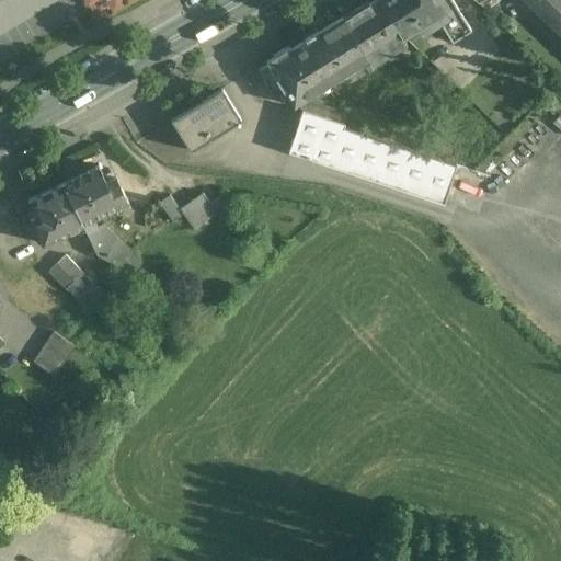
[(380,0),(368,0),(343,15),(368,56),(382,48),(385,53),(404,41),(401,35),(402,35),(380,0)]
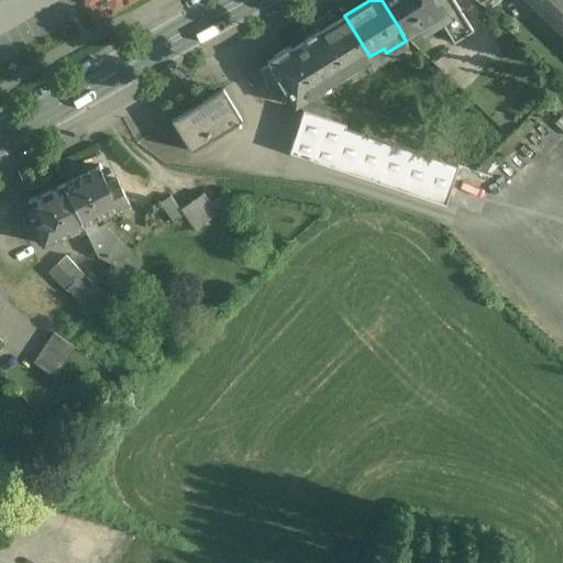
[(382,0),(404,35),(418,26),(422,34),(441,22),(453,43),(473,31),(454,0),(382,0)]
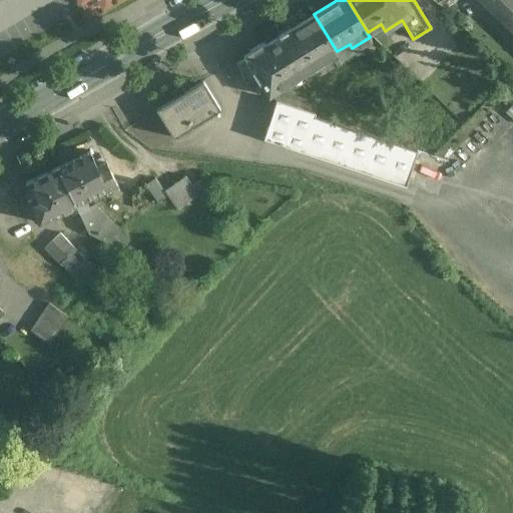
[(512,0),(483,0),(512,28),(512,0)]
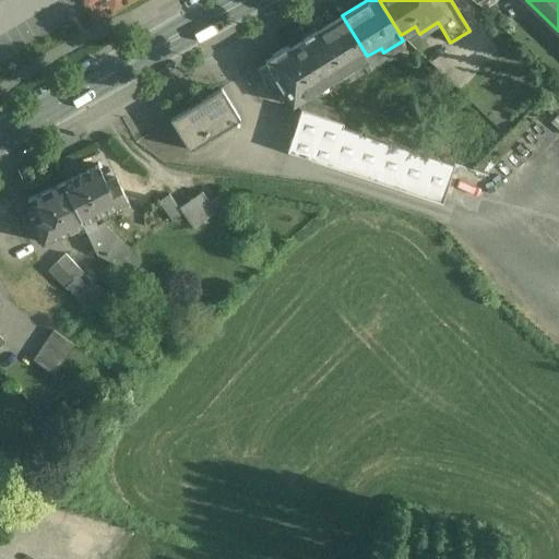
[(367,56),(342,15),(316,32),(314,30),(302,36),(305,39),(306,38),(331,80),(342,73),(343,74),(352,68),(352,67),(367,57),(367,56)]
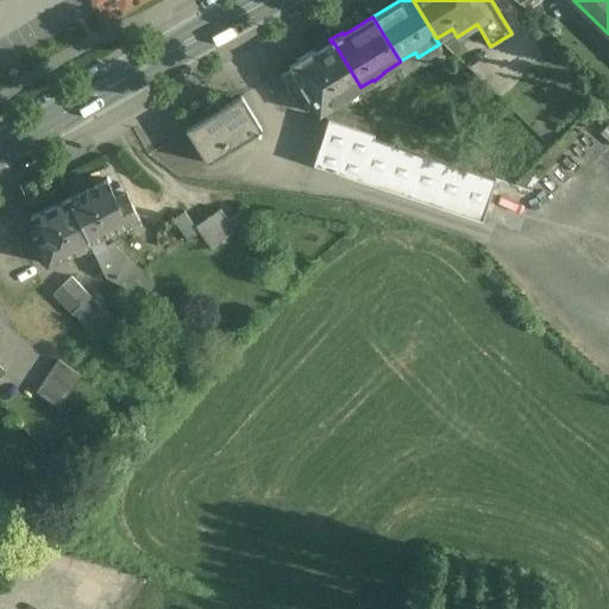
[(332,43),(314,54),(314,52),(290,67),(293,71),(282,77),(290,89),(288,90),(296,105),(302,101),(307,107),(314,102),(320,112),(360,87),(333,42),(332,43)]
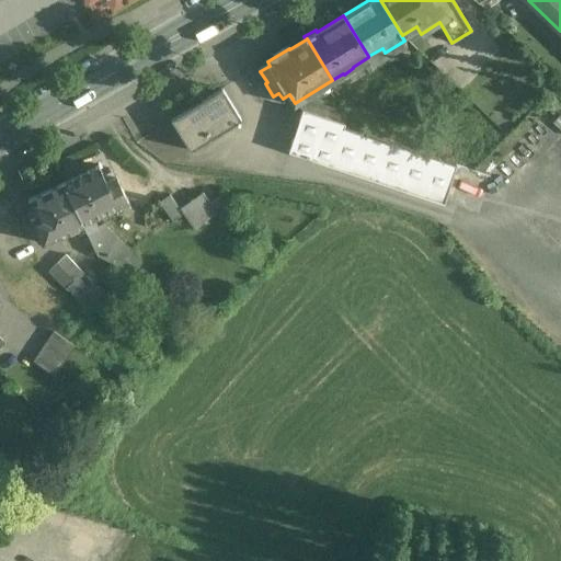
[(224,88),(173,121),(192,150),(242,117),(224,88)]
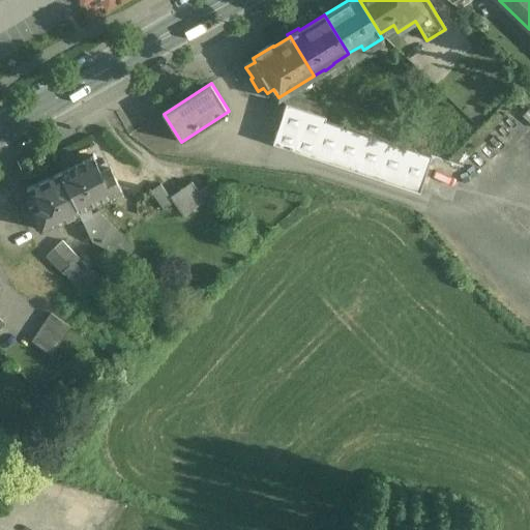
[(327,108),(296,97),(295,98),(290,97),(285,99),(287,104),(324,116),(327,108)]
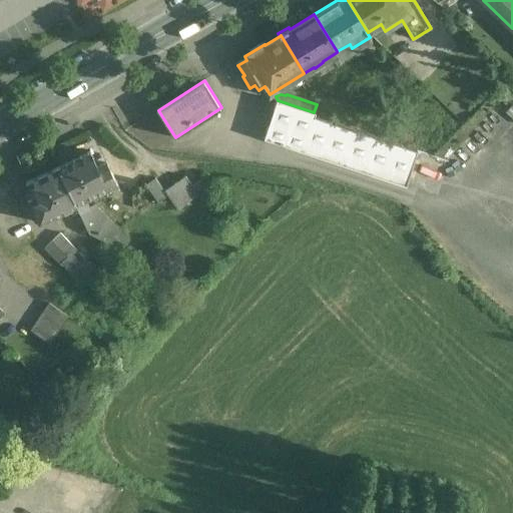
[(314,112),(278,100),(264,139),(302,151),(314,116),(315,112),(314,112)]
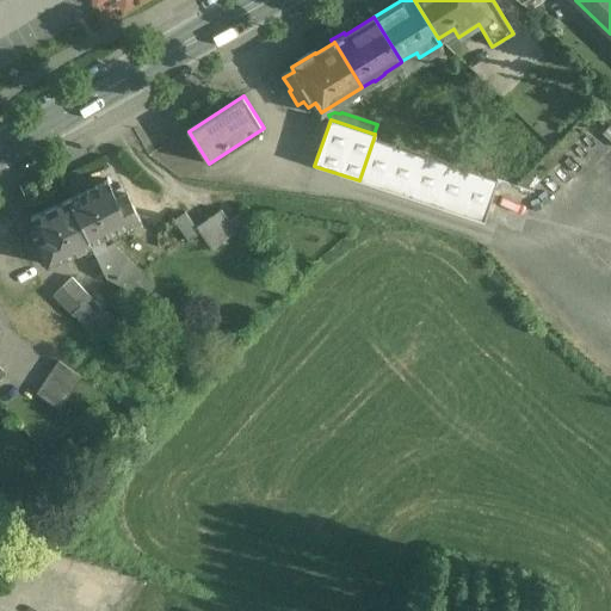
[(396,146),(374,139),(359,180),(382,189),(396,146)]
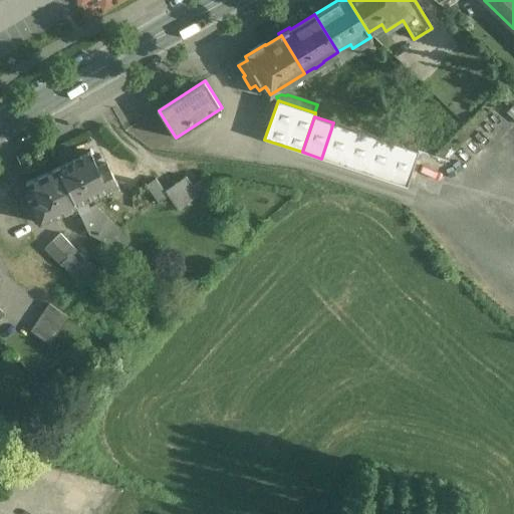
[(417,151),(333,122),(321,159),(406,186),(417,151)]
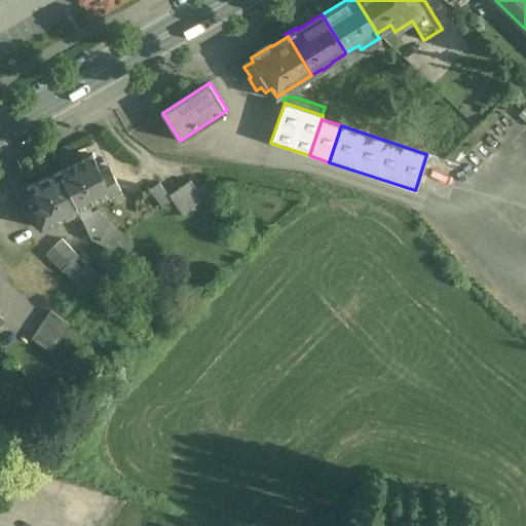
[(94,155),(59,171),(76,209),(87,203),(113,191),(115,196),(121,194),(108,164),(99,168),(94,155)]
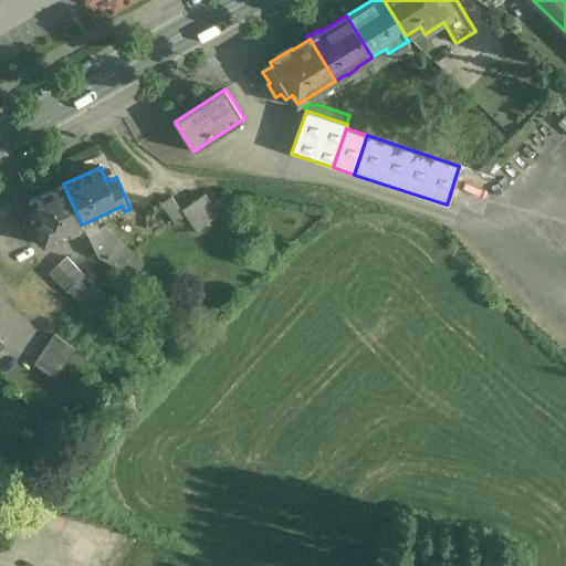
[(63,184),(27,200),(37,220),(31,222),(42,245),(83,227),(82,224),(63,184)]
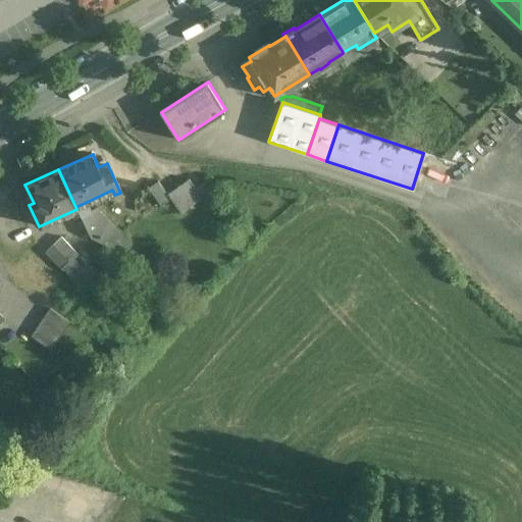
[(189,179),(167,194),(170,200),(179,213),(202,198),(196,189),(189,179)]
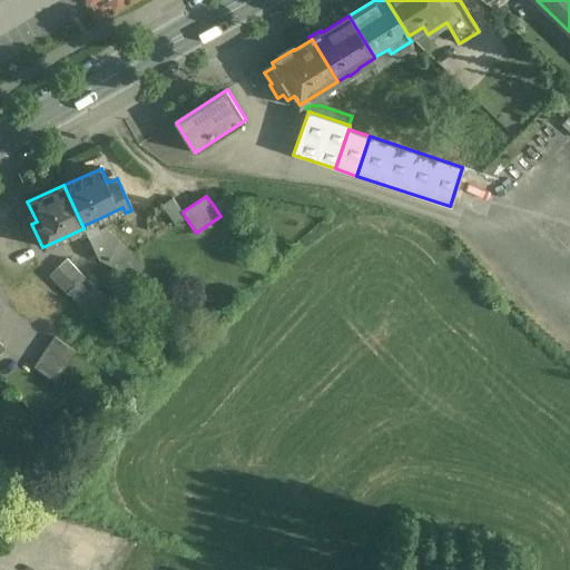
[(183,212),(173,197),(161,205),(176,225),(186,218),(183,212)]
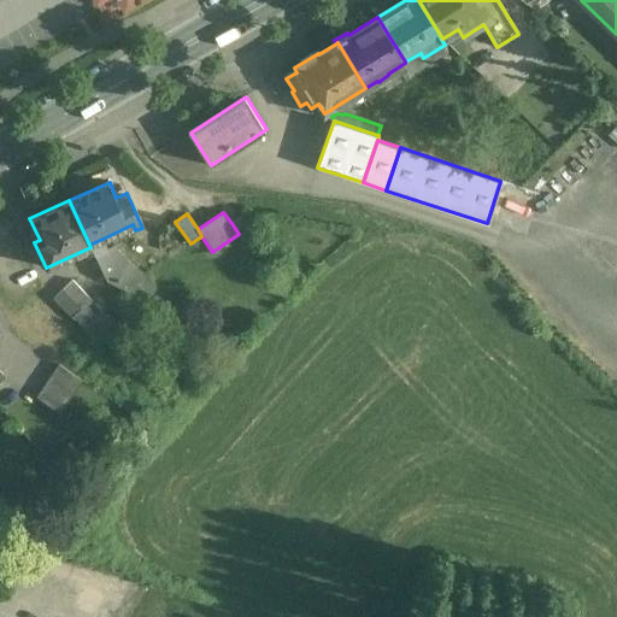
[(258,236),(242,215),(231,223),(239,234),(246,245),(258,236)]
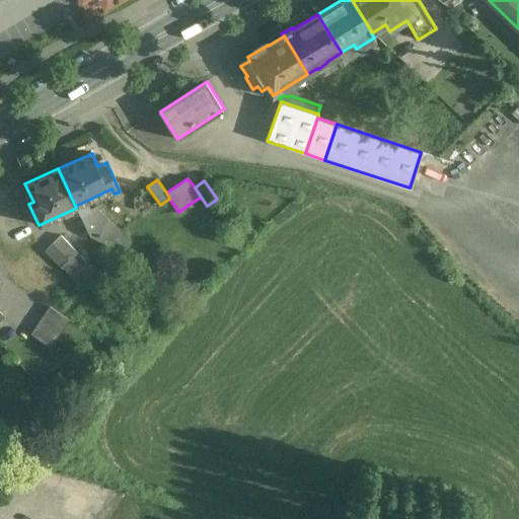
[(119,232),(95,209),(92,210),(86,201),(75,206),(76,208),(88,235),(112,248),(119,232)]
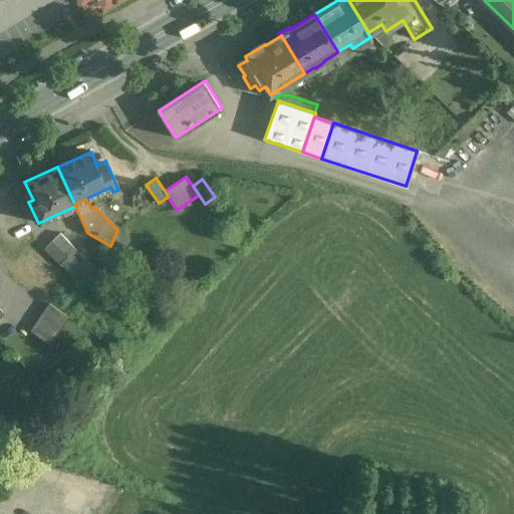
[(75,250),(60,233),(52,241),(67,257),(75,250)]
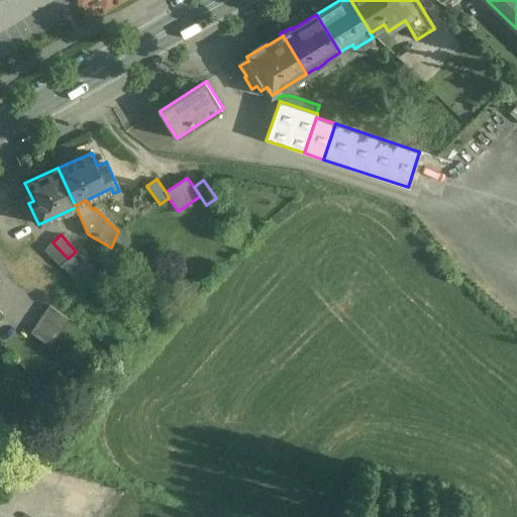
[(68,259),(53,242),(44,250),(60,267),(68,259)]
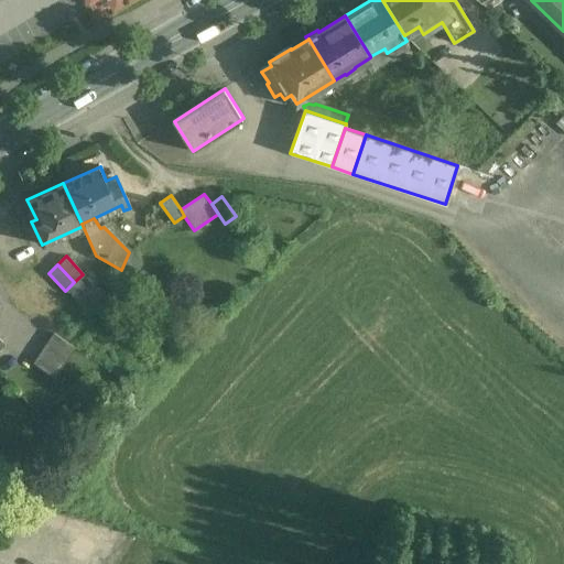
[(74,282),(65,291),(79,301),(94,285),(83,274),(74,282)]
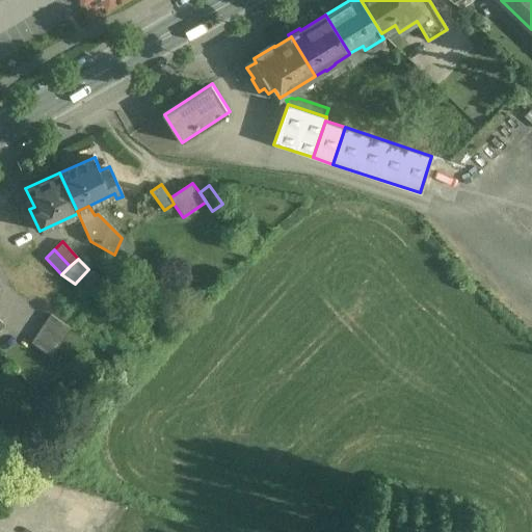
[(71,328),(50,315),(31,343),(51,356),(71,328)]
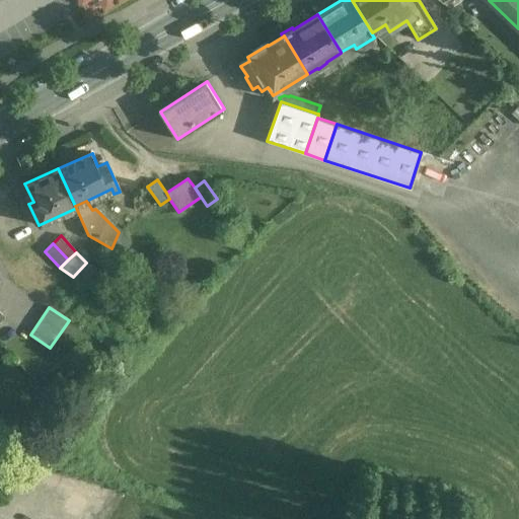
All buildings are outlined.
